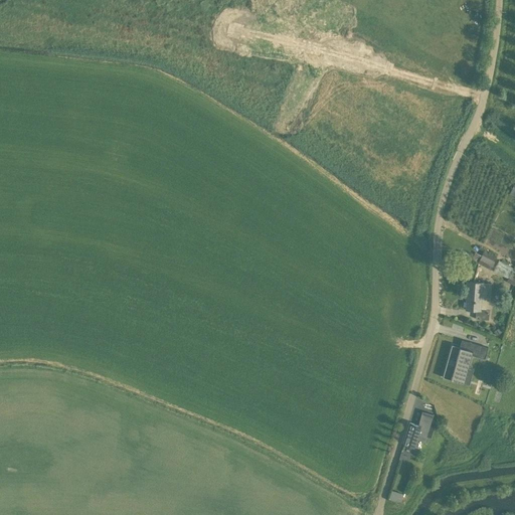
[(477,262),(489,268),(495,255),(483,250),(477,262)]
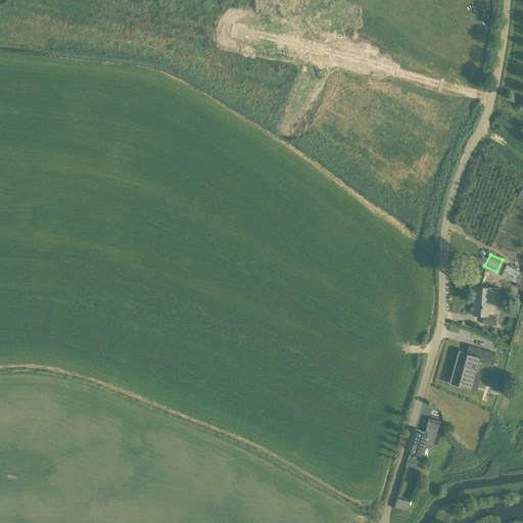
[(507,264),(501,275),(515,283),(514,285),(522,289),(522,287),(522,286),(522,267),(521,270),(521,271),(507,264)]
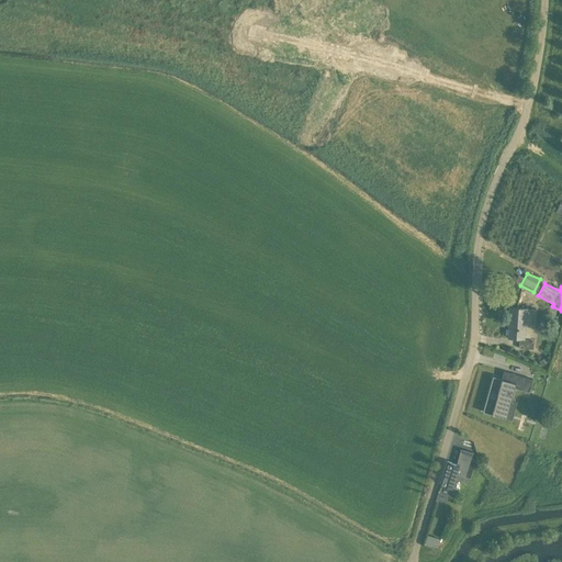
[(508,337),(519,338),(518,347),(532,348),(536,310),(527,308),(508,306),(507,323),(509,323),(508,337)]
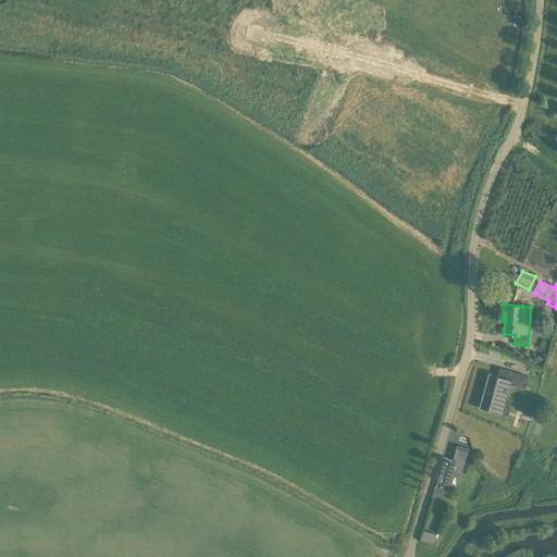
[(487,372),(484,385),(493,387),(491,397),(481,394),(478,407),(500,415),(500,411),(499,411),(502,403),(504,403),(512,371),(503,368),(500,375),(487,372)]
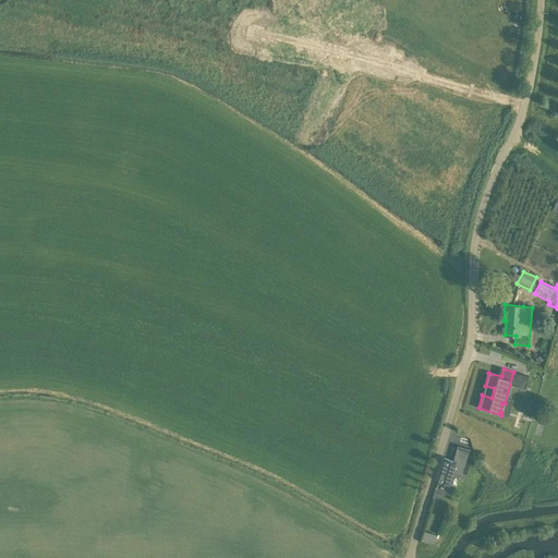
[(521,374),(518,387),(524,389),(528,376),(521,374)]
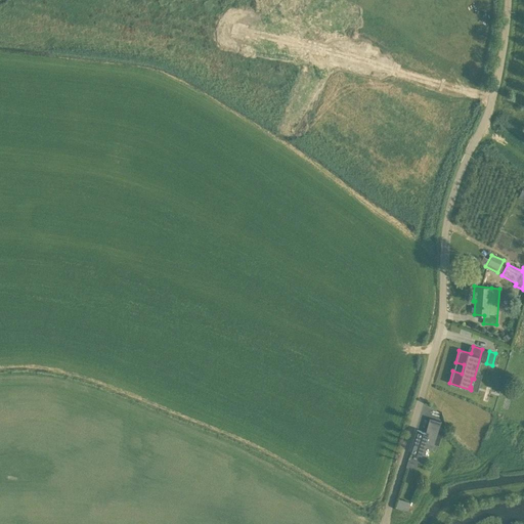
[(417,430),(409,451),(421,454),(423,448),(425,442),(434,444),(440,426),(441,422),(440,422),(429,418),(425,431),(425,432),(417,430)]
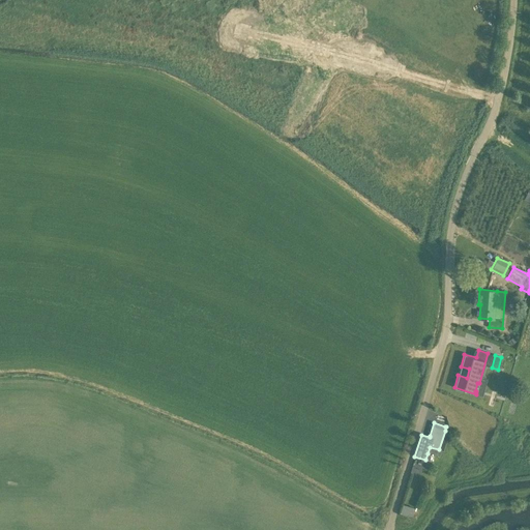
[(414,507),(403,504),(400,512),(411,516),(414,507)]
